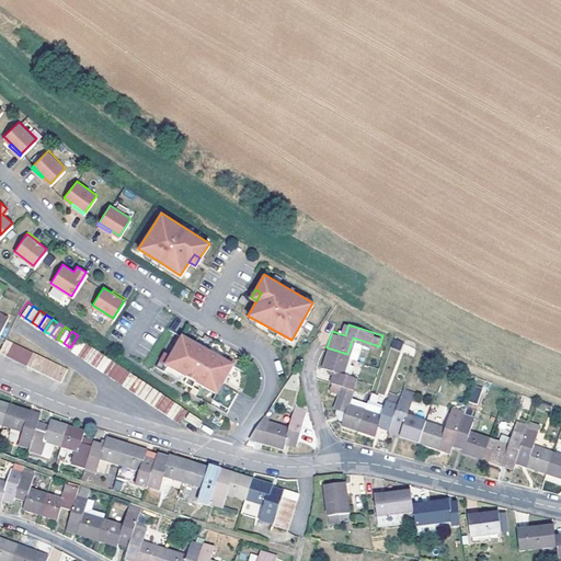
[(194,341),(182,334),(171,354),(163,350),(155,365),(163,369),(167,364),(187,375),(184,380),(192,386),(194,379),(215,391),(212,397),(227,407),(237,391),(221,382),(232,363),(194,341)]
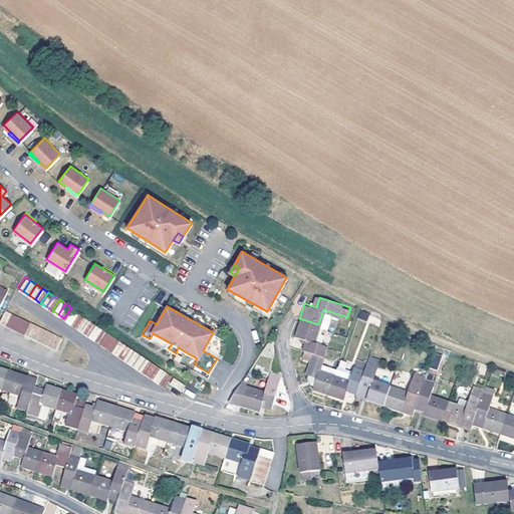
[(69,322),(77,311),(71,307),(64,318),(69,322)]
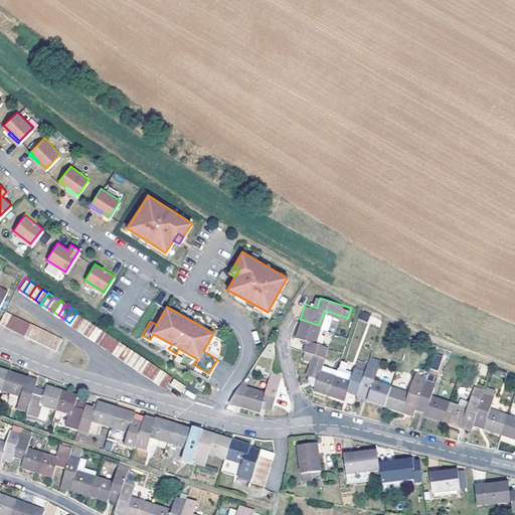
[(0,321),(4,323),(10,312),(3,309),(0,316),(0,321)]
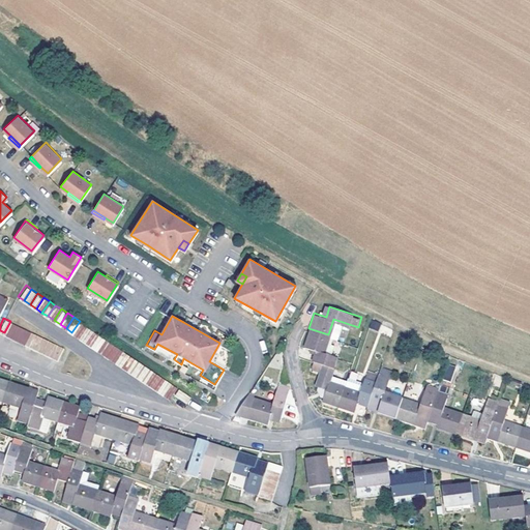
[(10,336),(17,324),(10,321),(4,332),(10,336)]
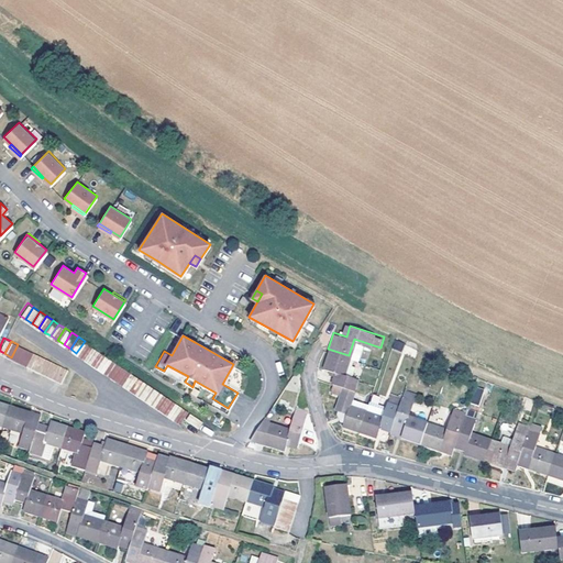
[(83,357),(91,345),(85,341),(76,353),(83,357)]
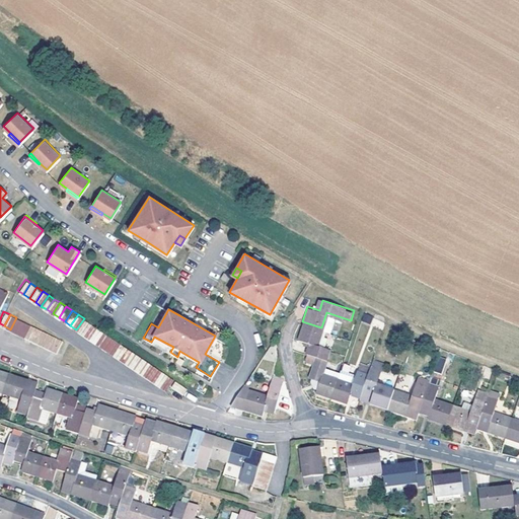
[(16,332),(22,319),(16,317),(10,329),(16,332)]
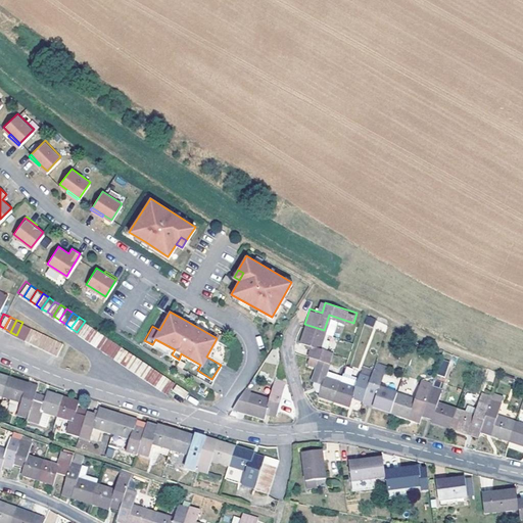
[(83,336),(91,325),(85,321),(77,332),(83,336)]
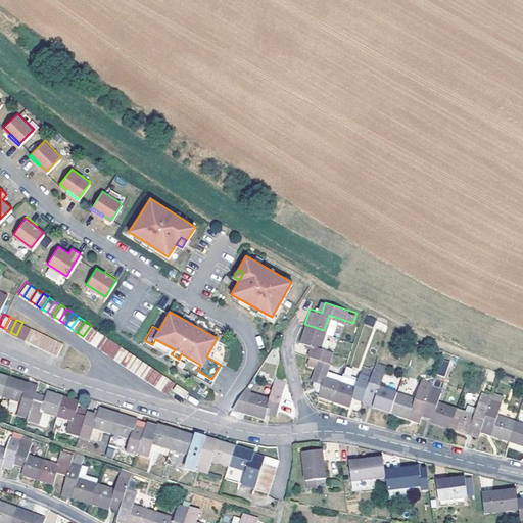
[(22,322),(16,335),(22,338),(29,325),(22,322)]
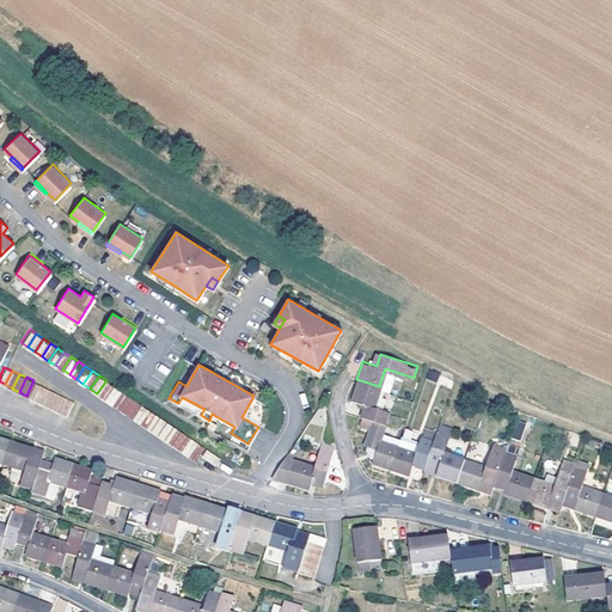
[(379,386),(356,379),(352,396),(361,399),(365,401),(360,414),(385,422),(389,409),(381,405),(374,403),(377,395),(379,386)]
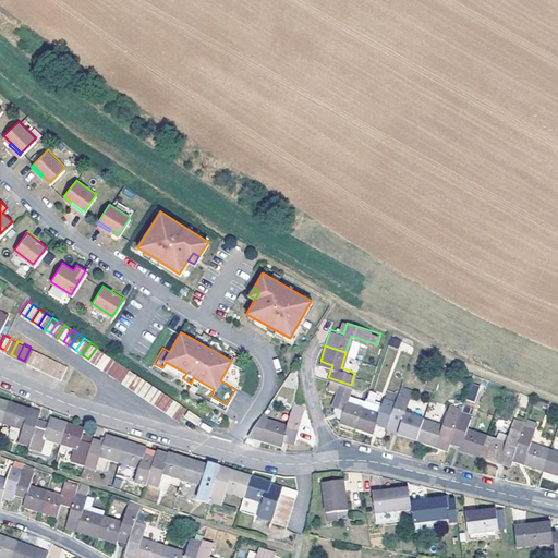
[(32,363),(38,351),(31,347),(24,361),(32,363)]
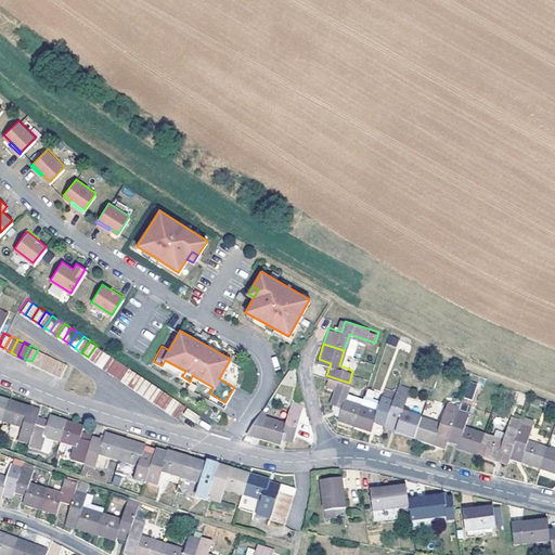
[(94,361),(102,349),(97,345),(88,357),(94,361)]
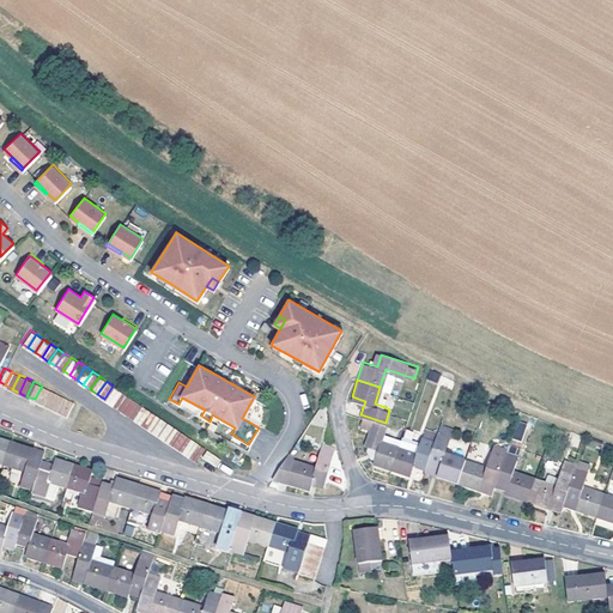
[(42,404),(49,388),(42,386),(35,399),(42,404)]
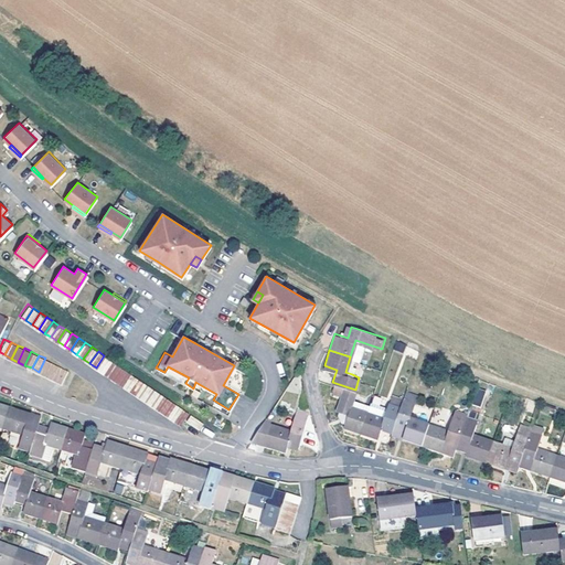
[(103,372),(112,360),(104,355),(96,368),(103,372)]
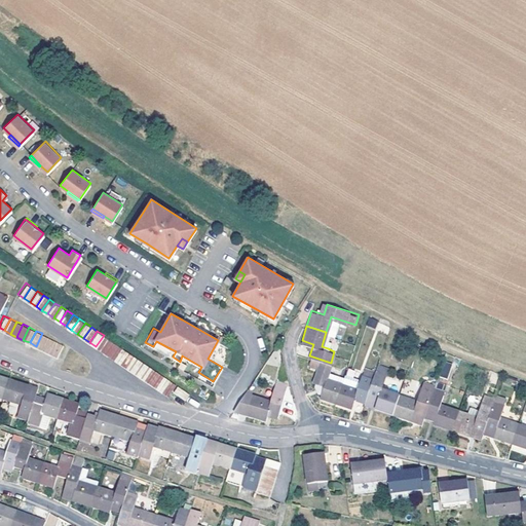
[(42,348),(48,337),(42,333),(36,346),(42,348)]
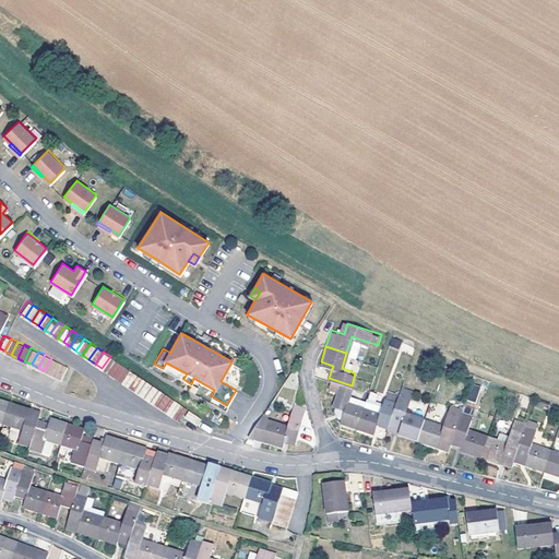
[(108,372),(116,360),(110,356),(102,368),(108,372)]
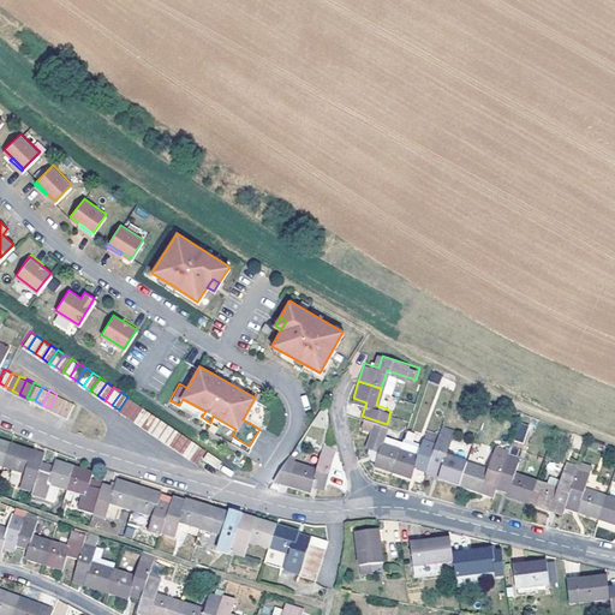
[(58,412),(64,398),(57,394),(49,407),(58,412)]
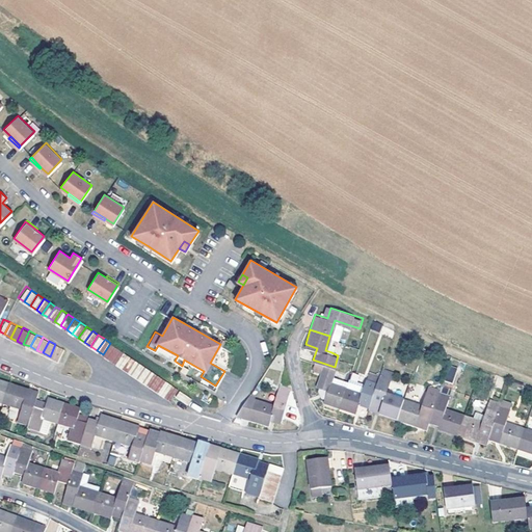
[(109,357),(117,346),(110,343),(103,354),(109,357)]
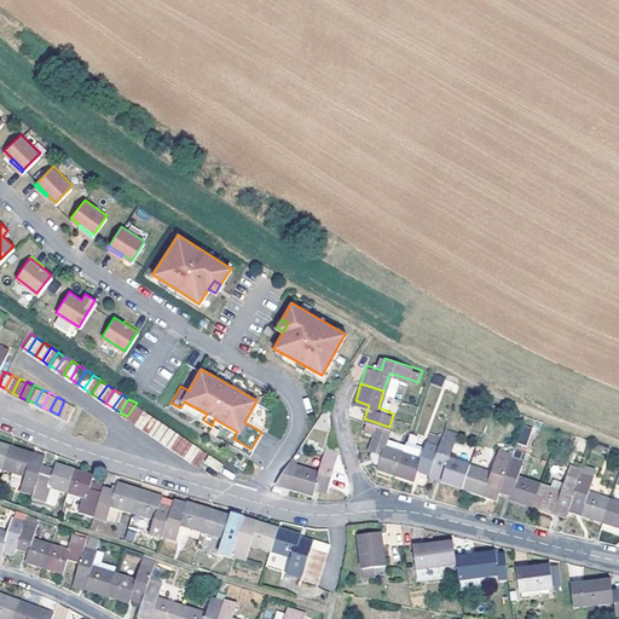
[(388,401),(381,399),(379,408),(386,410),(388,401)]
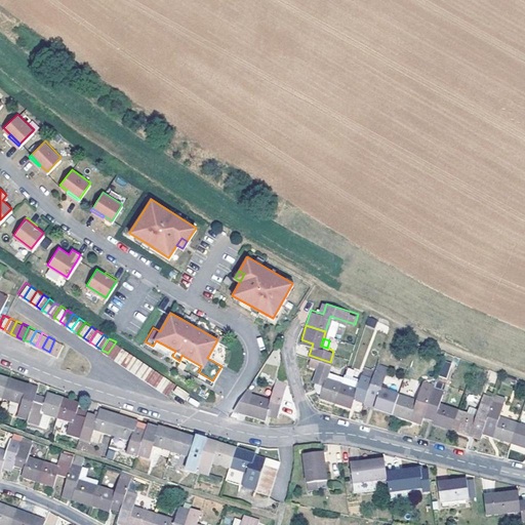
[(54,339),(49,352),(55,355),(62,342),(54,339)]
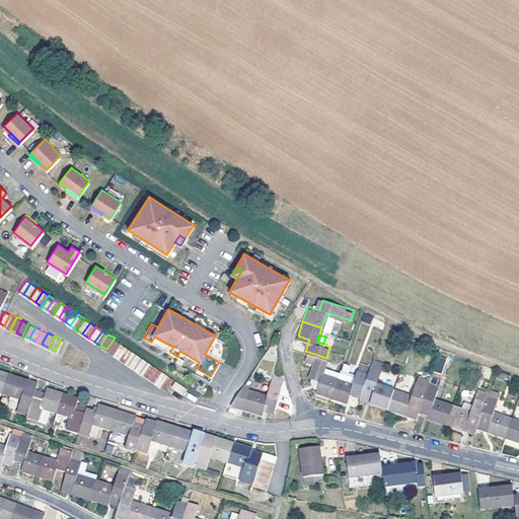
[(112,353),(120,342),(115,338),(106,349),(112,353)]
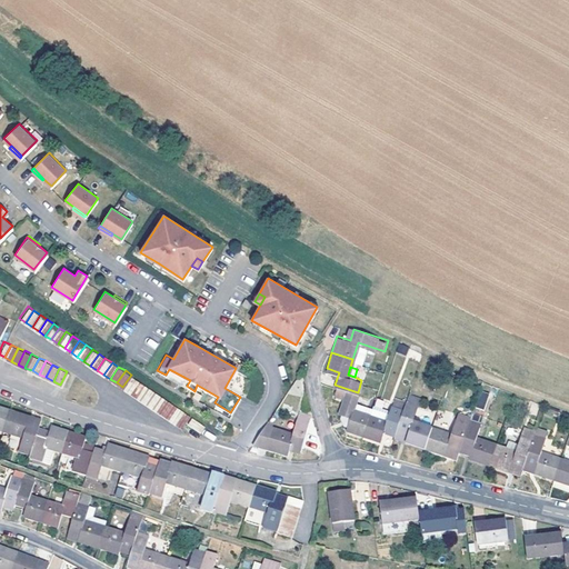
[(129,391),(138,379),(131,375),(122,387),(129,391)]
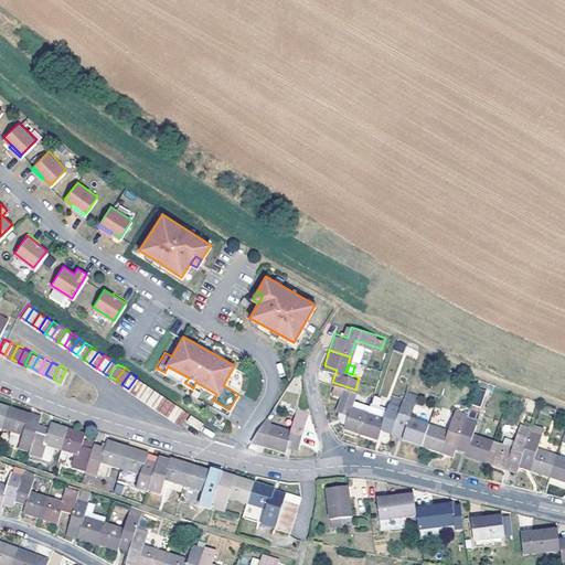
[(135,393),(144,381),(137,376),(128,388),(135,393)]
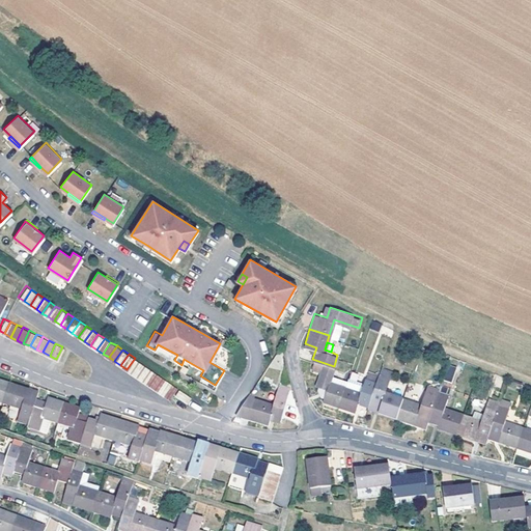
[(135,358),(127,369),(133,373),(140,362),(135,358)]
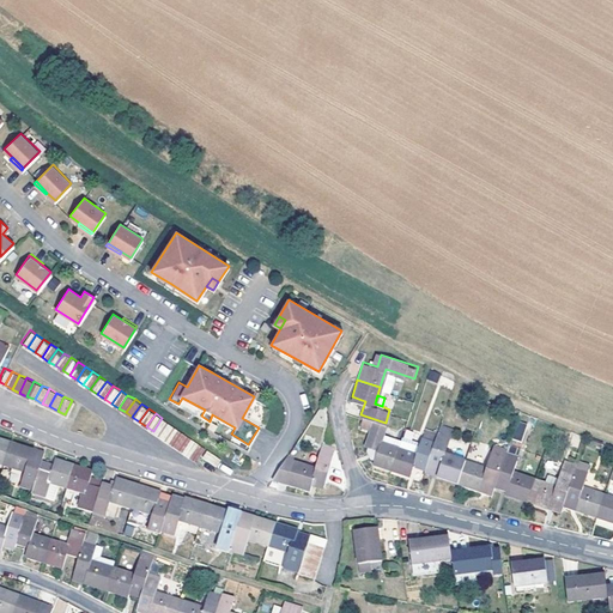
[(377,447),(375,456),(374,457),(372,460),(390,467),(399,443),(381,437),(386,423),(360,414),(358,423),(370,426),(365,443),(366,443),(377,447)]
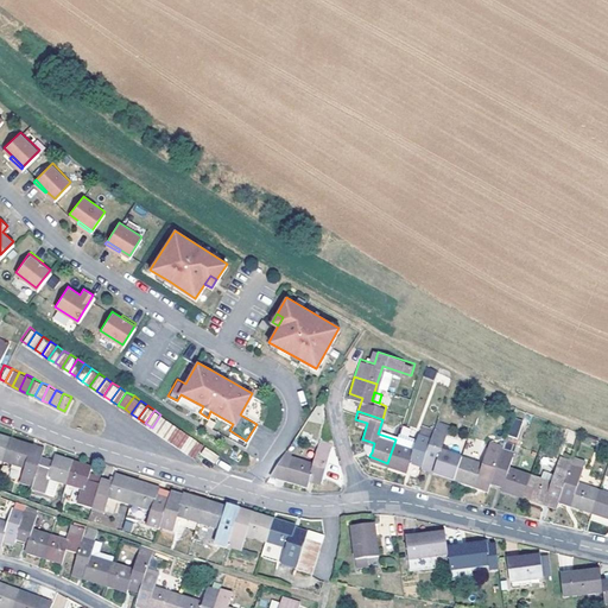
[(158,431),(168,419),(160,415),(152,428),(158,431)]
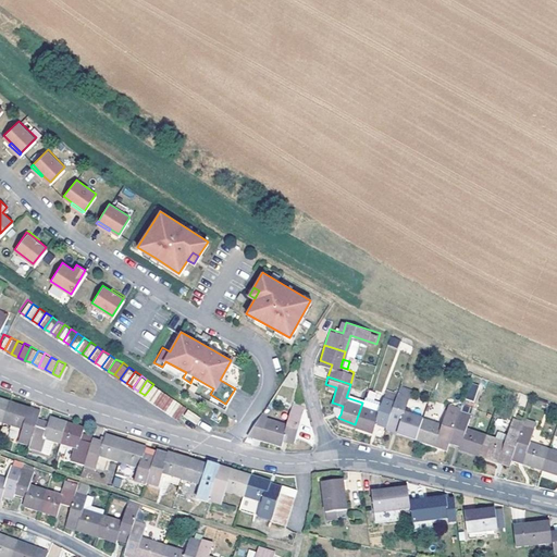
[(473,401),(479,385),(470,382),(465,398),(473,401)]
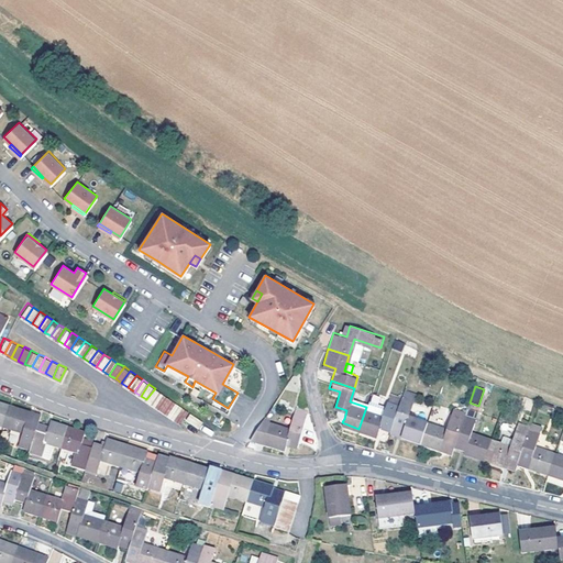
[(153,404),(162,393),(155,388),(146,399),(153,404)]
